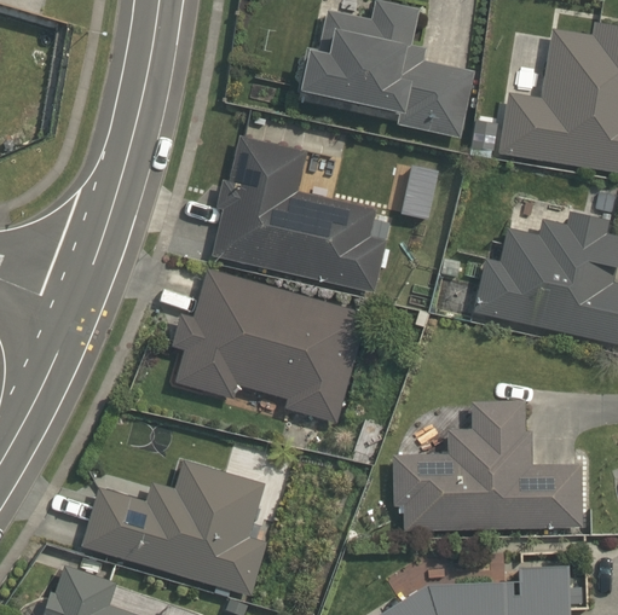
[(376,16),(325,7),(318,47),(311,46),(300,112),(463,138),(474,68),(420,59),(428,5),(400,0),(379,0),(376,16)]
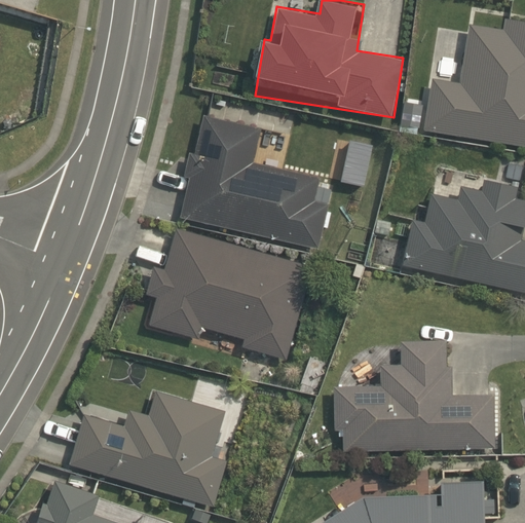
[(524,13),(472,6),(461,80),(426,75),(419,129),(524,145),(524,13)]
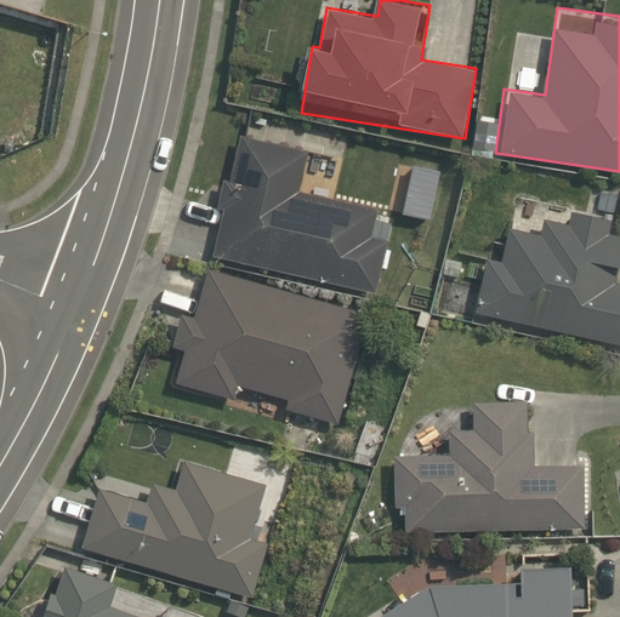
[(205,257),(373,302),(390,235),(376,232),(384,205),(297,182),(305,154),(238,136),(205,257)]
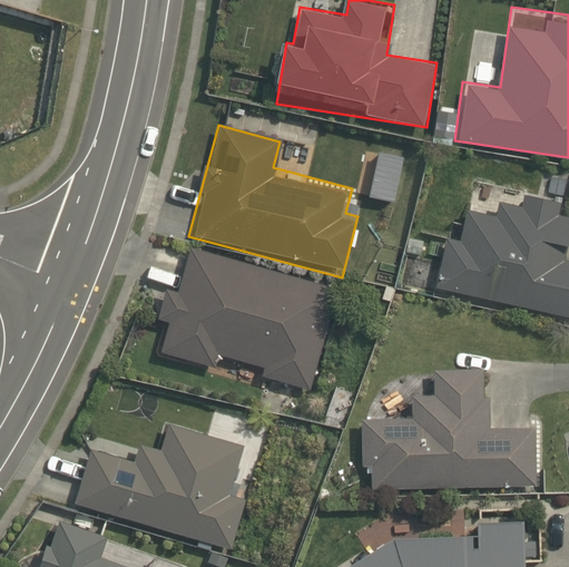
[(568,213),(566,213),(567,201),(528,194),(527,203),(502,199),(500,215),(466,209),(462,236),(447,233),(435,297),(568,319),(568,262),(562,262),(565,246),(568,246),(568,213)]
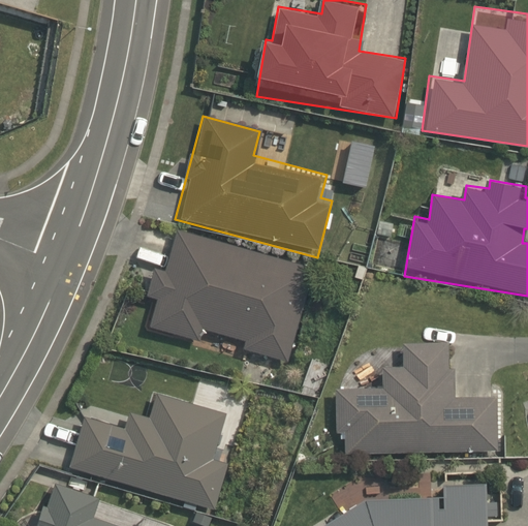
[(317,257),(175,219),(146,328),(192,340),(195,328),(246,341),(245,346),(289,359),(317,257)]
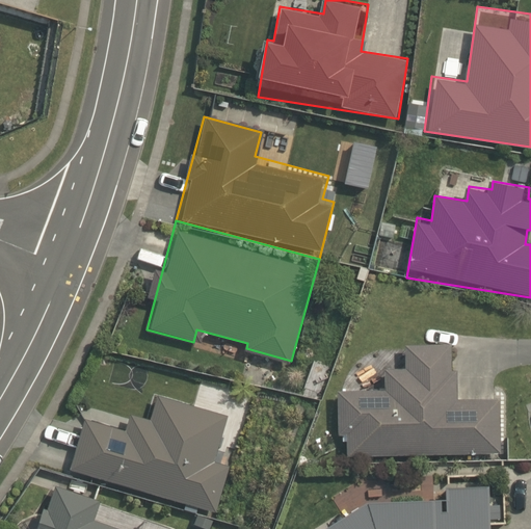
[(344,394),(345,458),(501,455),(500,400),(451,401),(450,345),(405,346),(406,368),(382,368),(382,393),(344,394)]
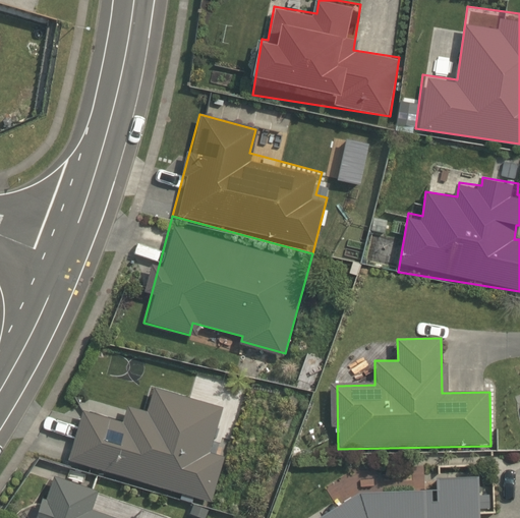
[(211,445),(223,408),(151,385),(141,413),(88,396),(68,457),(209,502),(226,450),(211,445)]
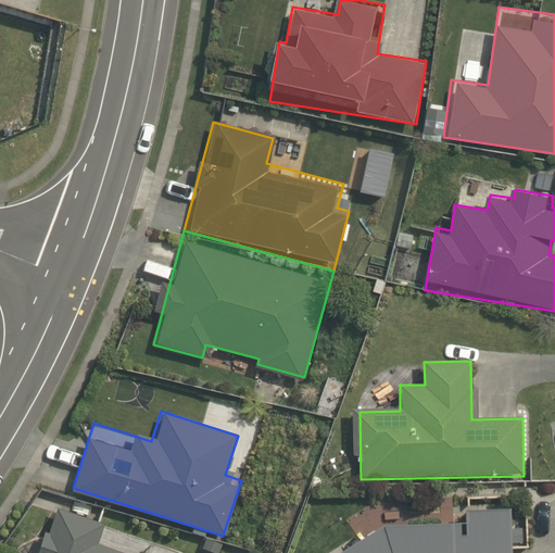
[(104,522),(58,503),(37,552),(134,552),(98,539),(104,522)]
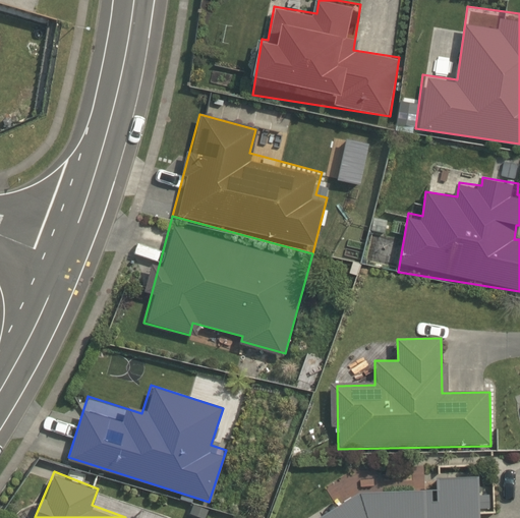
[(391,487),(358,490),(358,495),(346,495),(316,517),(481,517),(482,475),(424,474),(424,491),(391,493),(391,487)]
